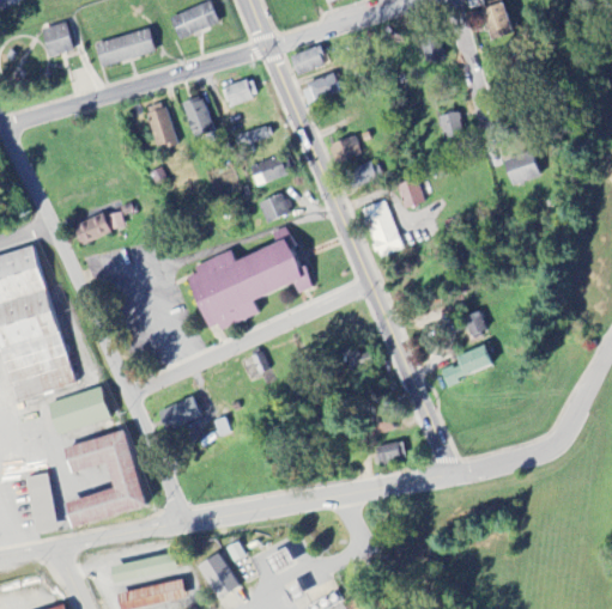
[(180,40),(219,22),(210,0),(207,0),(170,16),(180,40)]
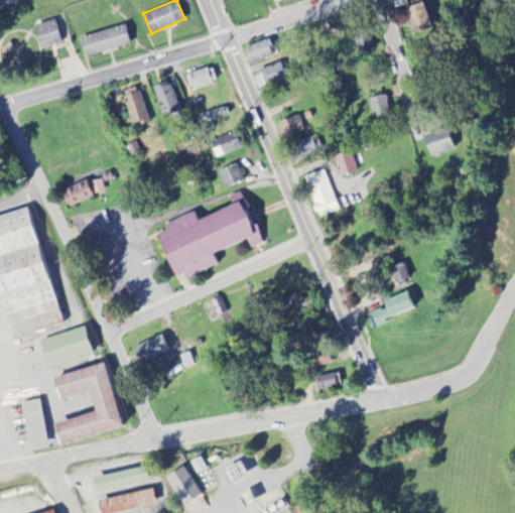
[(414,33),(433,27),(424,1),(405,7),(414,33)]
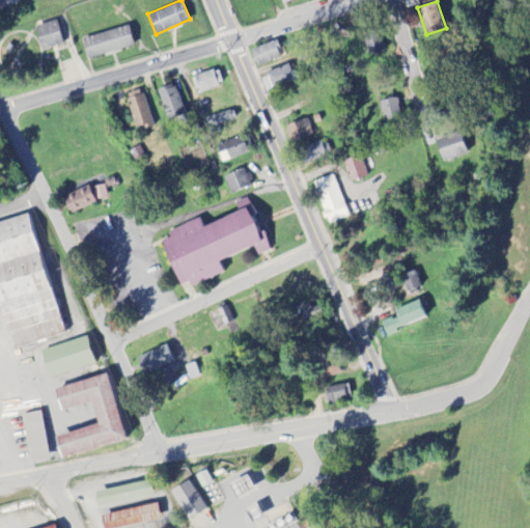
[(63,43),(56,18),(35,25),(43,49),(63,43)]
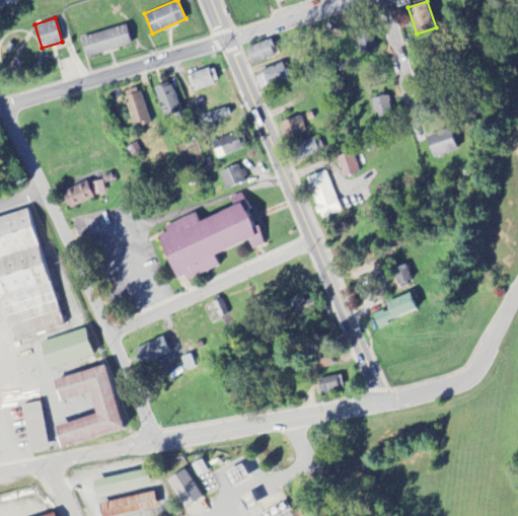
[(131,44),(127,23),(80,35),(85,55),(131,44)]
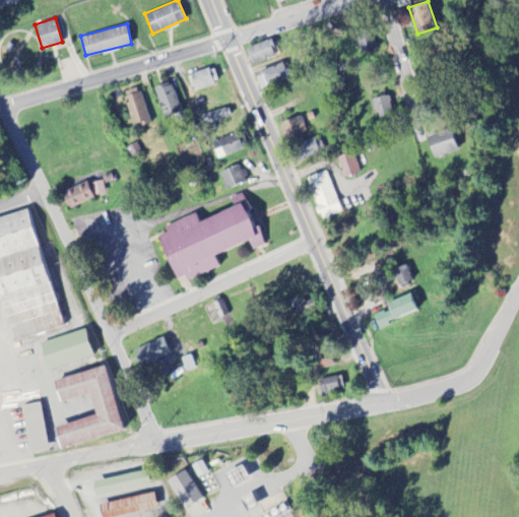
[(362,52),(378,48),(373,30),(358,34),(362,52)]
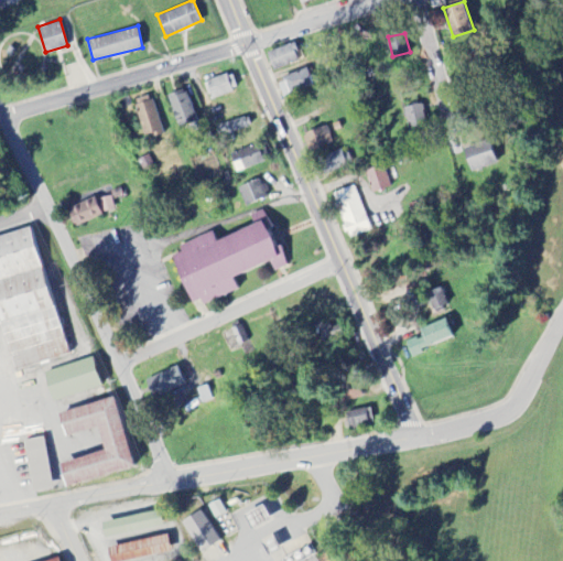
[(267,51),(273,68),(301,58),(294,41),(267,51)]
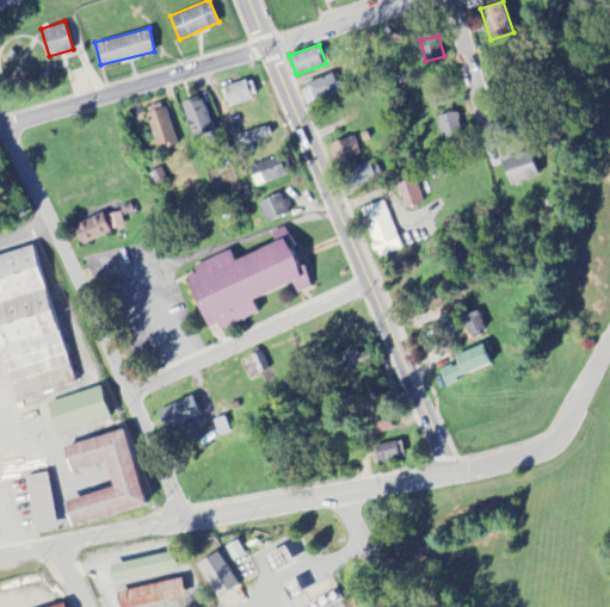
[(307,103),(339,91),(332,73),(301,85),(307,103)]
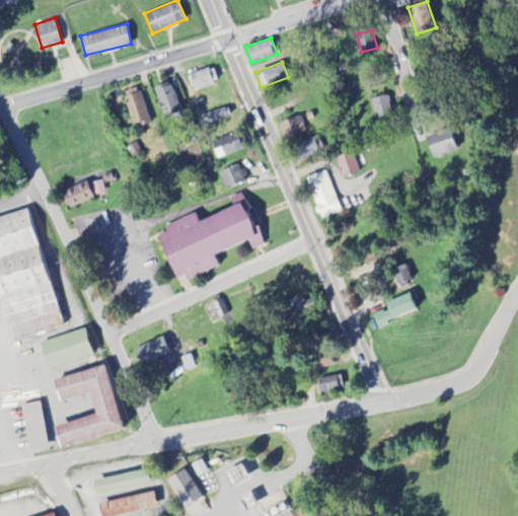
[(190,73),(195,89),(219,80),(214,65),(190,73)]
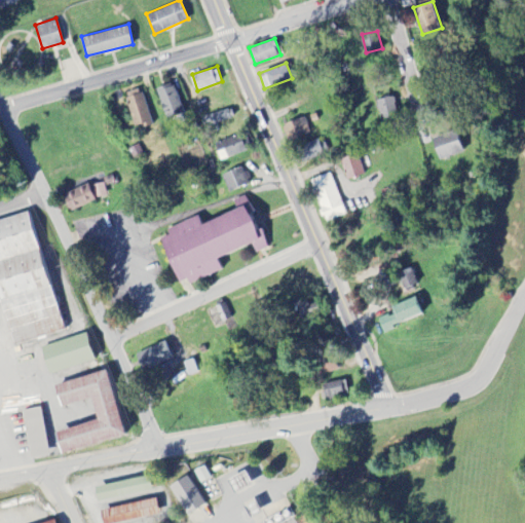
[(169,119),(185,112),(173,81),(156,88),(169,119)]
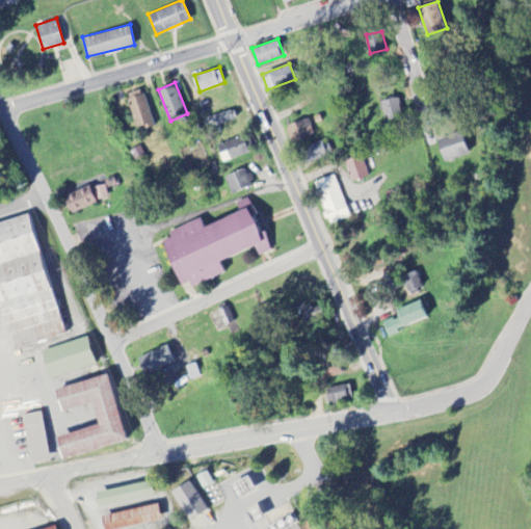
[(126,93),(138,130),(155,125),(142,87),(126,93)]
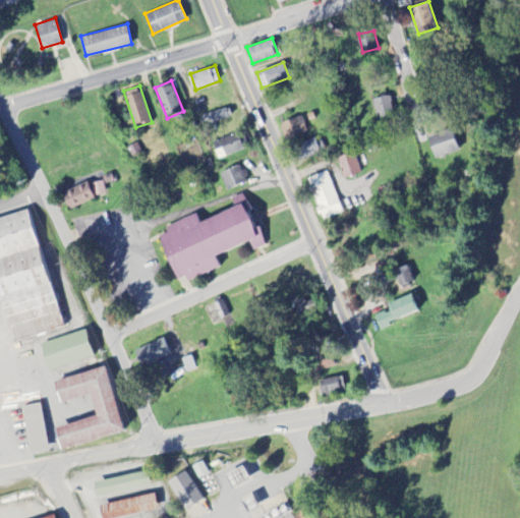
[(379,118),(395,114),(391,94),(373,98),(379,118)]
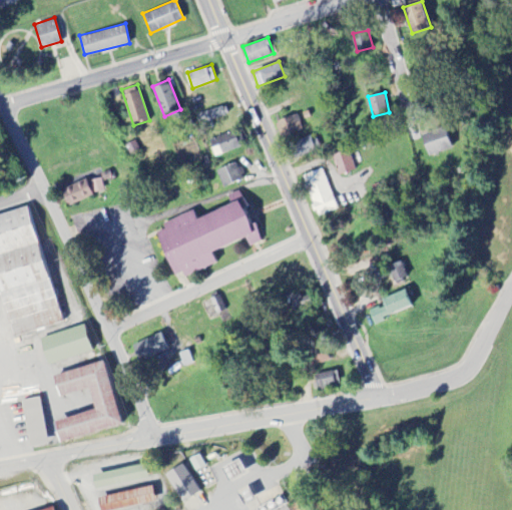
[(197,113),(200,122),(227,113),(224,104),(197,113)]
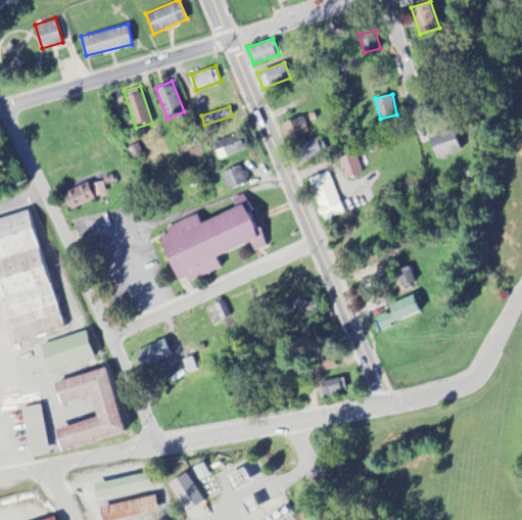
[(287,139),(310,130),(302,114),(280,124),(287,139)]
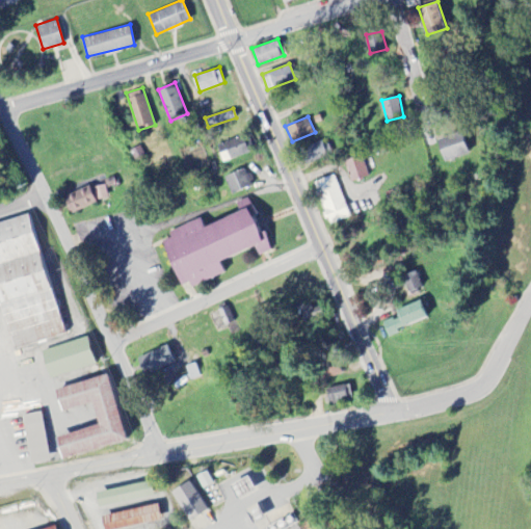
[(436,138),(444,160),(470,153),(461,130),(436,138)]
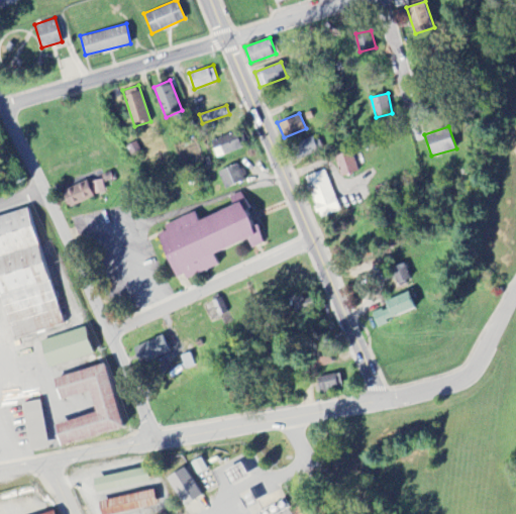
[(244,146),(238,129),(211,139),(217,157),(244,146)]
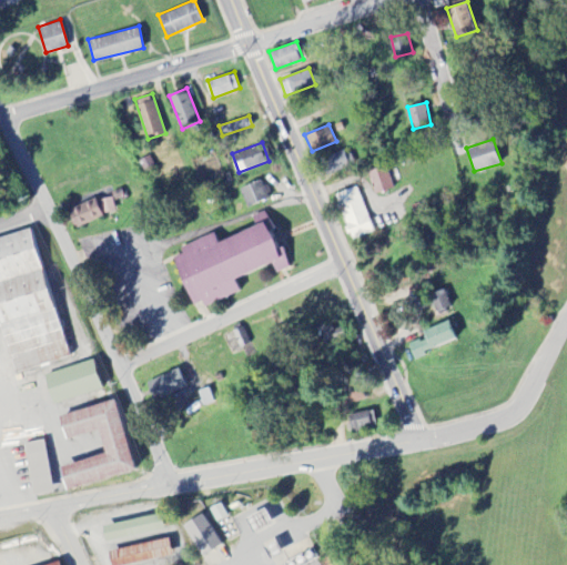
[(328,173),(350,162),(343,148),(322,160),(328,173)]
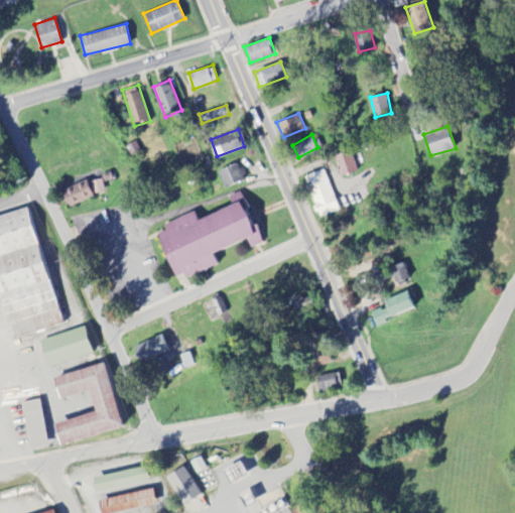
[(341,175),(358,169),(351,148),(334,154),(341,175)]
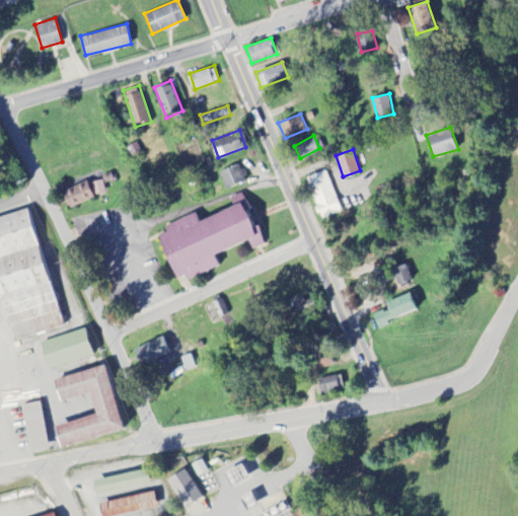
[(220,169),(225,187),(244,180),(238,163),(220,169)]
